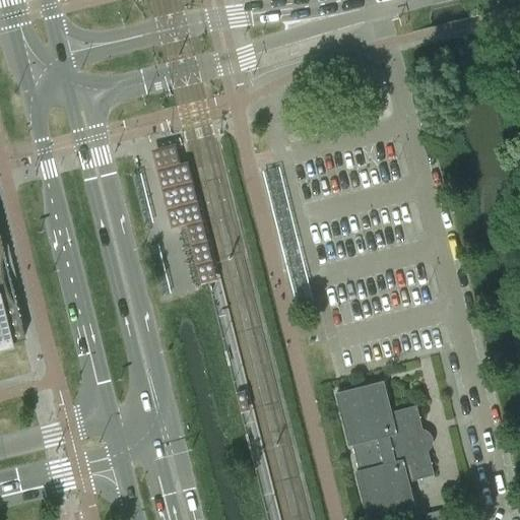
[(152,150),(172,229),(180,228),(186,225),(201,285),(208,283),(217,280),(195,188),(188,161),(181,164),(176,144),(152,150)]
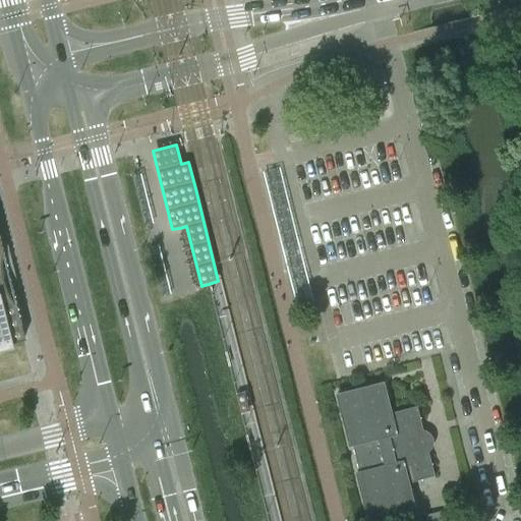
[(0,345),(22,340),(13,301),(12,302),(12,303),(10,300),(7,296),(5,293),(4,289),(3,286),(1,282),(0,278),(0,275),(0,254),(0,255),(1,256),(2,256),(0,248),(0,345)]
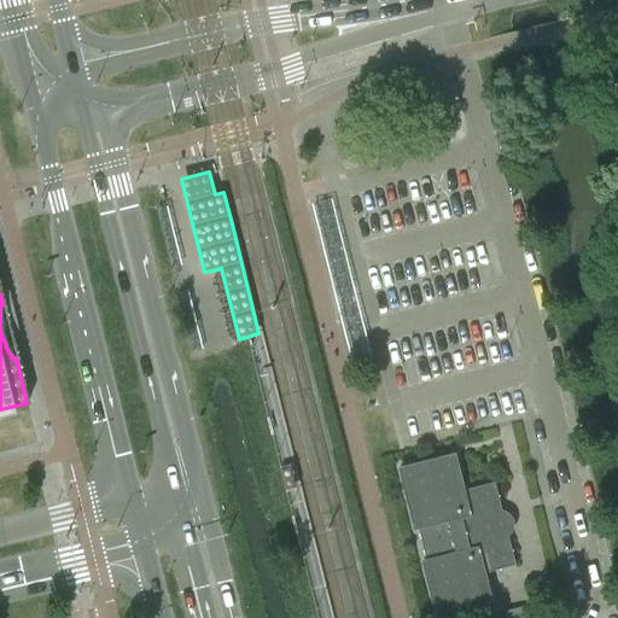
[(465,489),(456,454),(400,467),(415,529),(418,529),(426,560),(424,561),(437,617),(456,617),(495,608),(485,572),(517,565),(495,482),(465,489)]
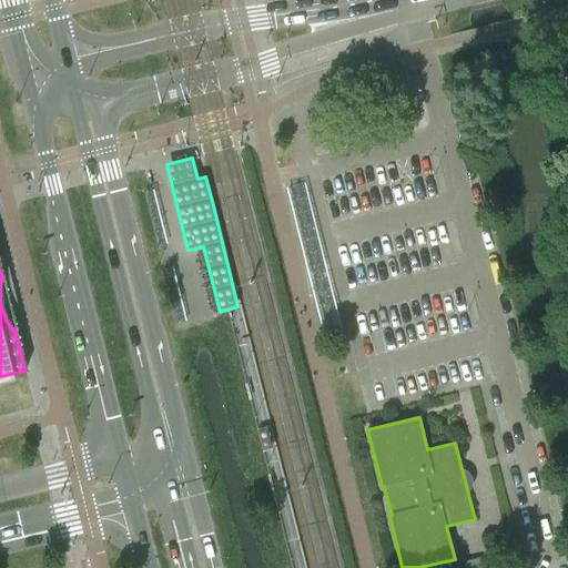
[(269,427),(257,429),(263,450),(274,448),(269,427)]
